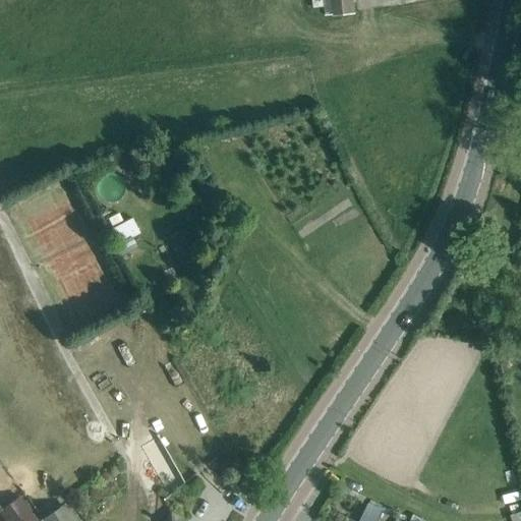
[(352,0),(324,0),(326,16),(354,12),(352,0)]
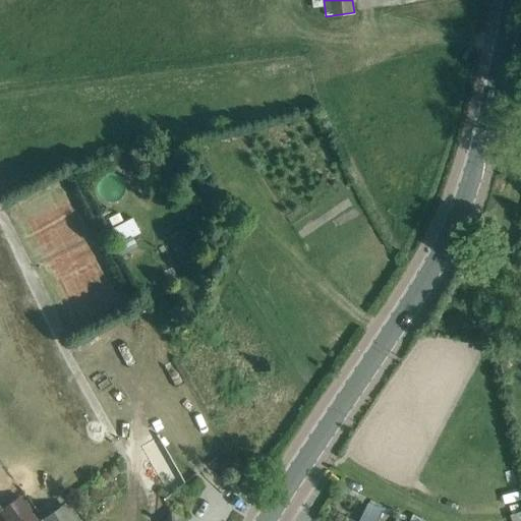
[(102,207),(97,215),(101,218),(108,213),(102,207)]
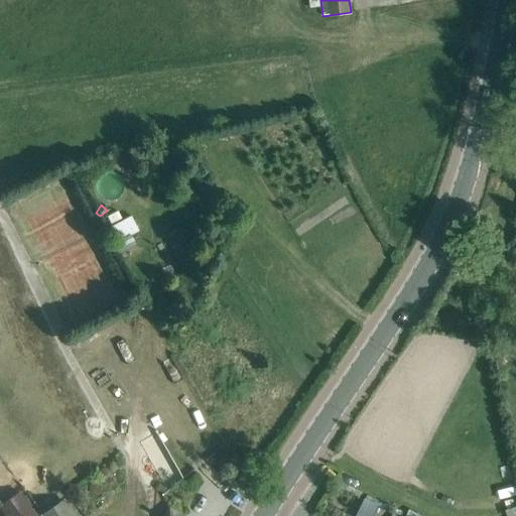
[(171,233),(181,263),(200,257),(189,226),(171,233)]
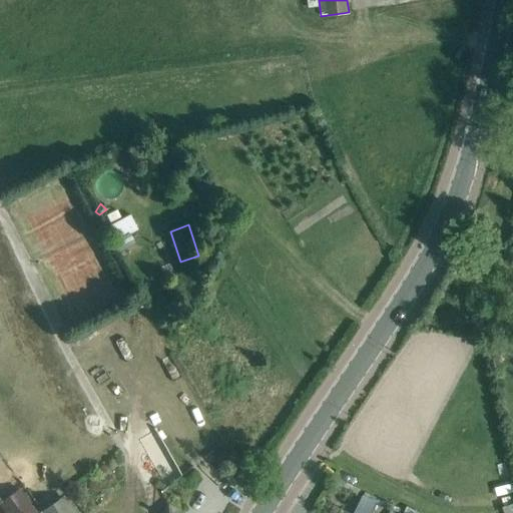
[(154,428),(144,434),(155,453),(152,455),(168,485),(180,475),(154,428)]
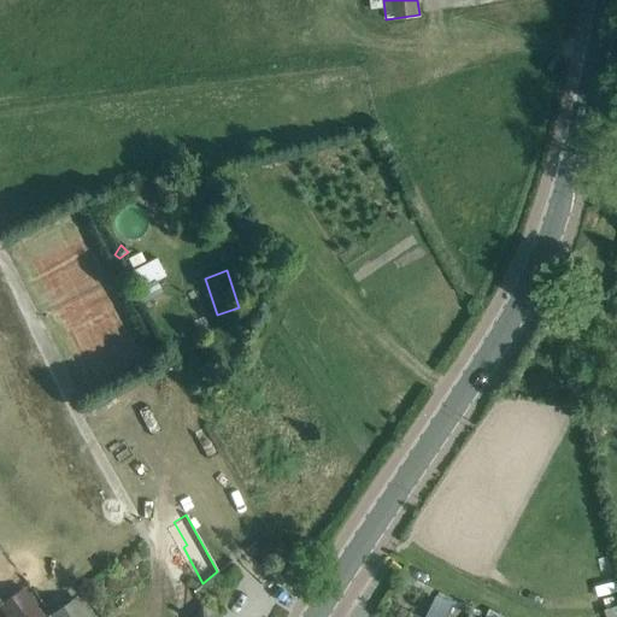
[(450,616),(457,600),(438,593),(427,616),(450,616)]
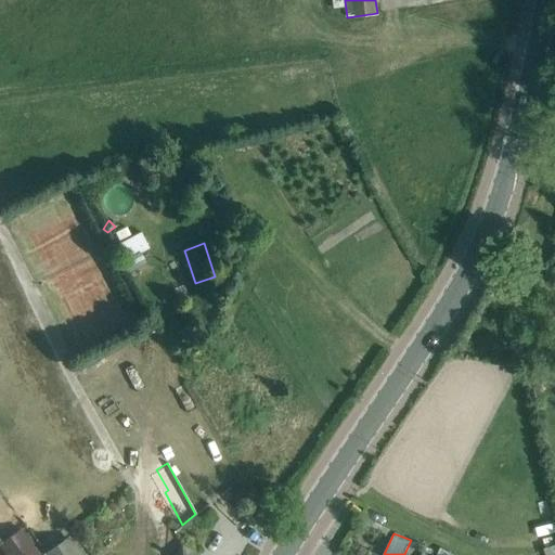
[(46,554),(78,554),(67,539),(46,554)]
